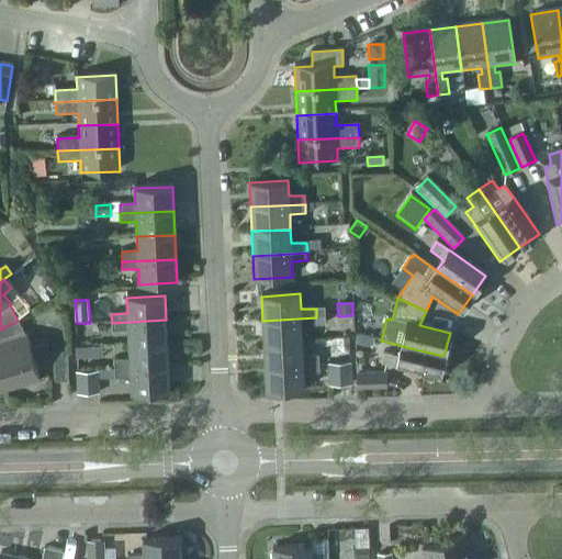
[(317,326),(316,317),(262,321),(263,345),(302,343),(301,327),(317,326)]
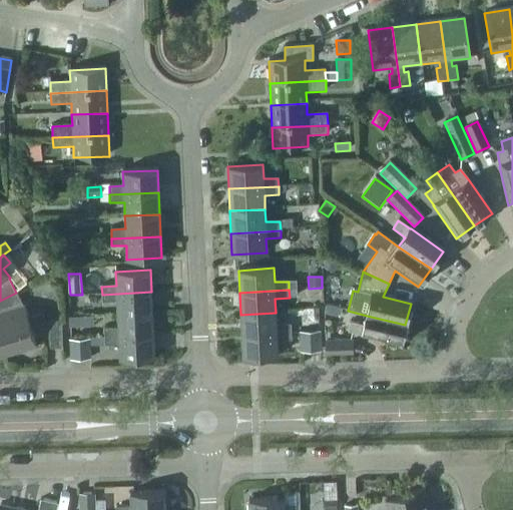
[(117,303),(117,316),(152,314),(151,292),(102,295),(102,303),(117,303)]
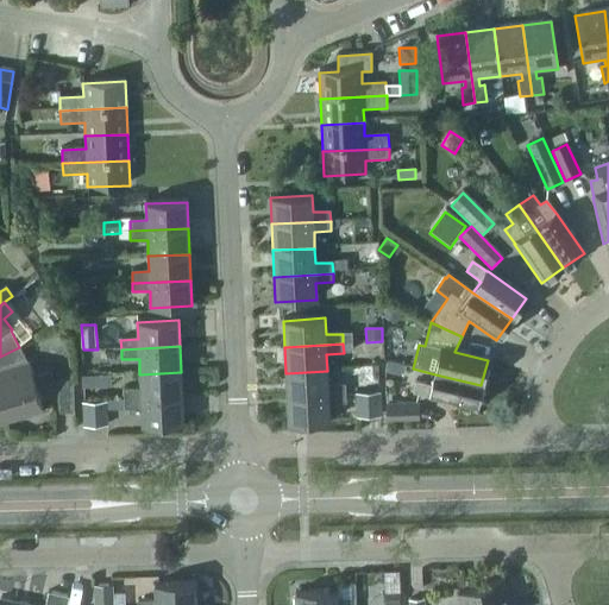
[(27,365),(19,347),(0,357),(0,398),(36,388),(33,378),(30,364),(27,365)]
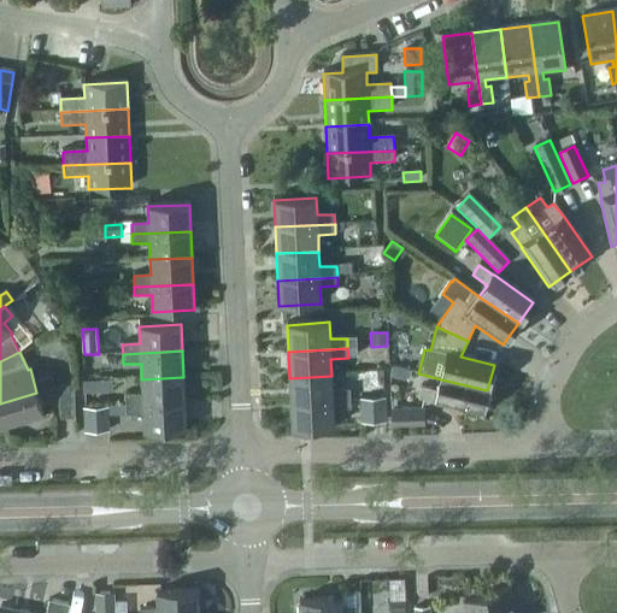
[(350,401),(350,390),(333,392),(331,376),(289,378),(291,405),(350,401)]
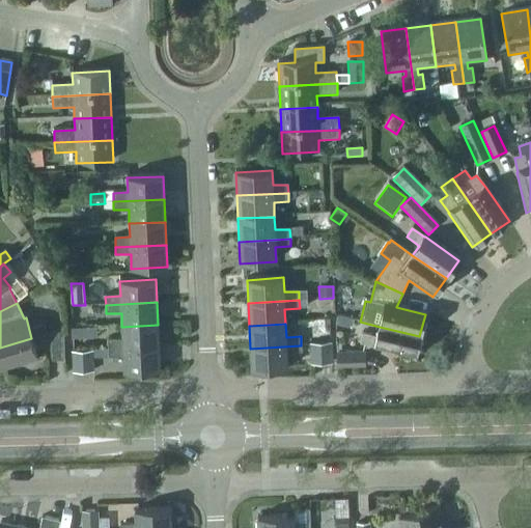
[(31,338),(47,334),(45,325),(29,330),(31,338)]
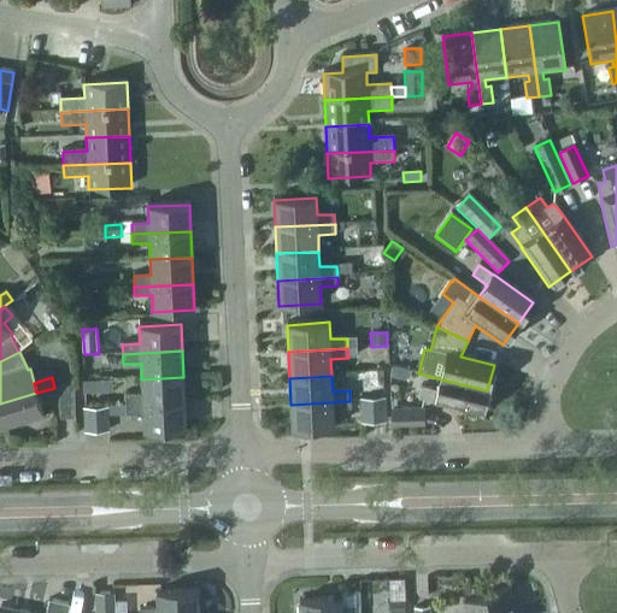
[(184,405),(183,378),(183,377),(141,379),(142,395),(124,396),(125,407),(184,405)]
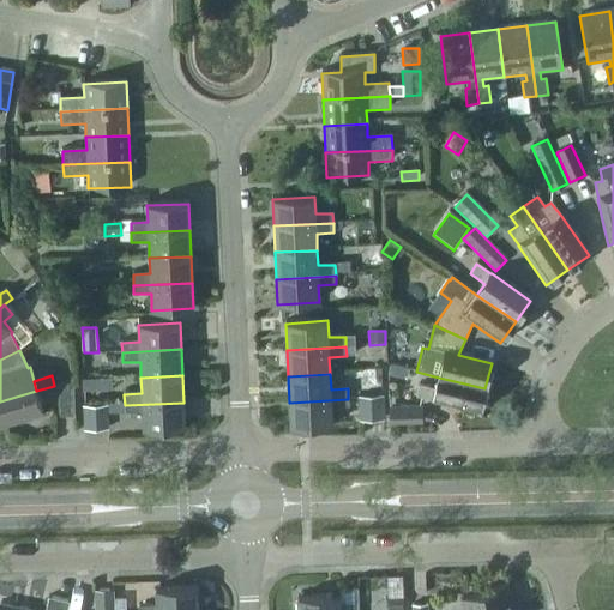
[(479,414),(485,388),(439,378),(435,390),(419,386),(416,398),(433,403),(433,402),(479,414)]
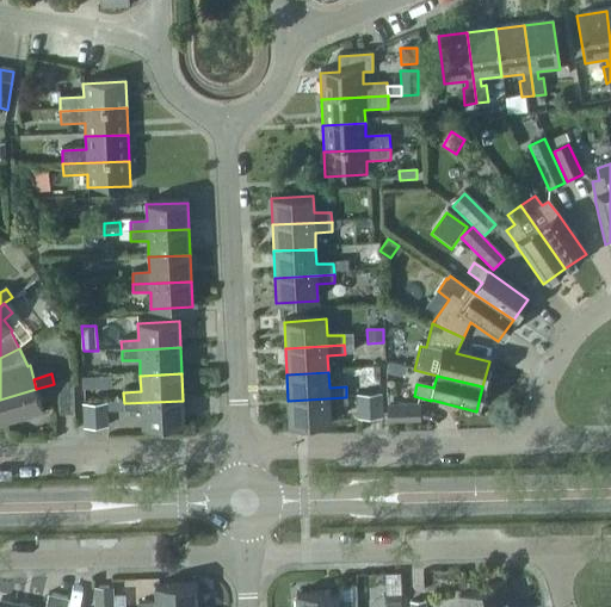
[(82,391),(99,390),(99,378),(81,379),(82,391)]
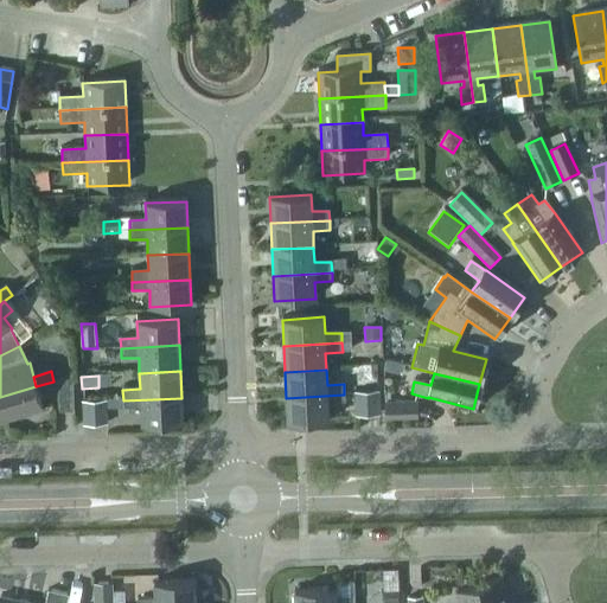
[(74,412),(72,379),(58,380),(59,412),(74,412)]
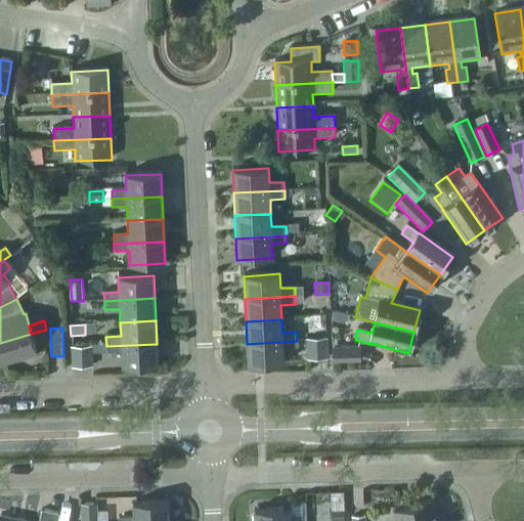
[(0,365),(37,355),(31,334),(0,343),(0,365)]
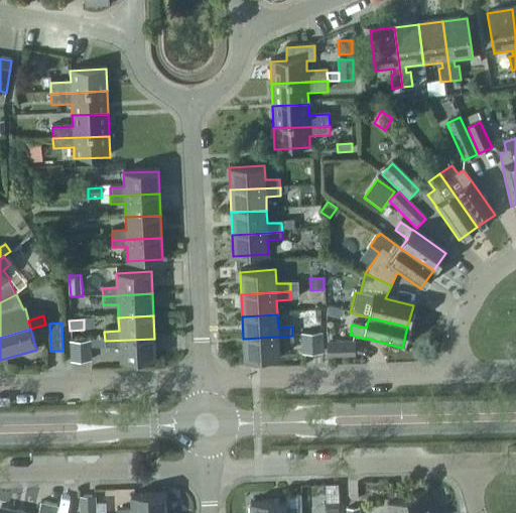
[(301,335),(302,354),(323,354),(321,335),(301,335)]
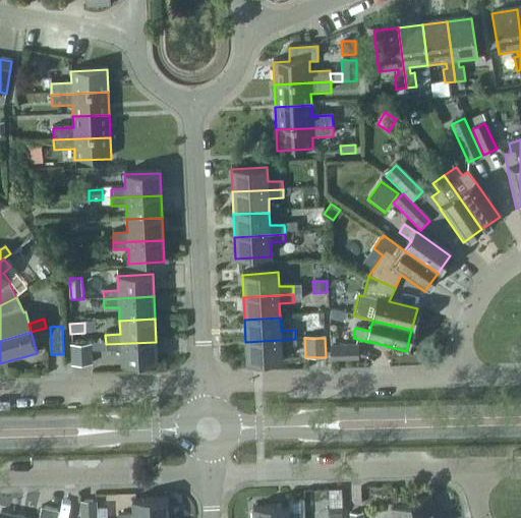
[(296,347),(295,339),(245,342),(246,363),(282,361),(281,347),(296,347)]
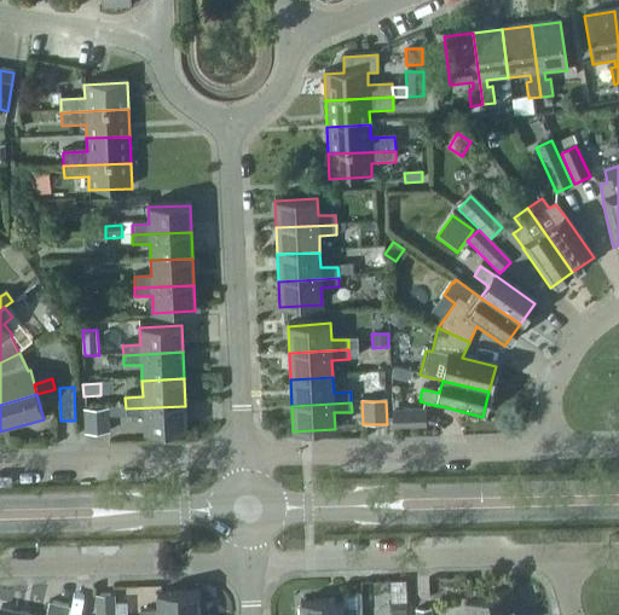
[(186,431),(185,406),(126,408),(126,417),(144,417),(144,434),(186,431)]
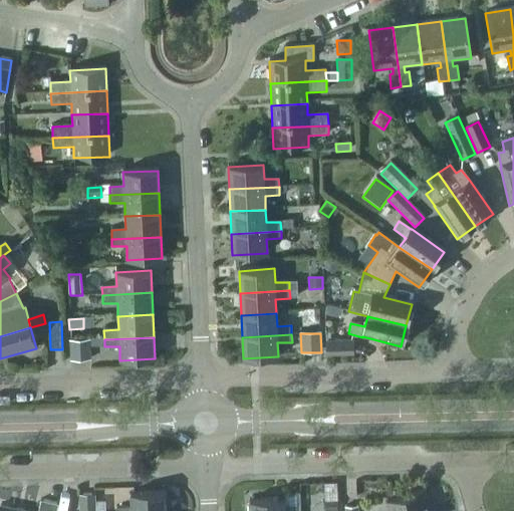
[(70,342),(71,361),(90,361),(90,341),(70,342)]
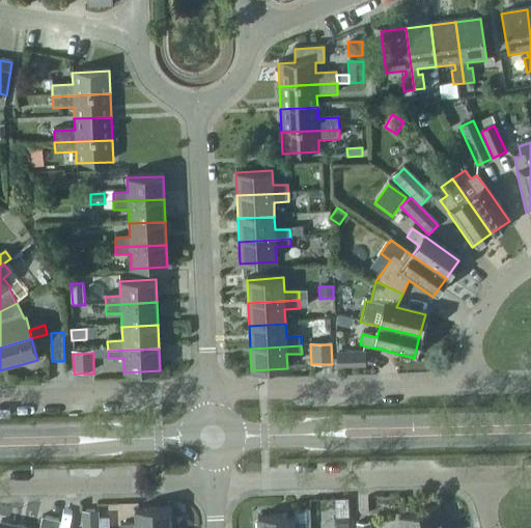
[(337,354),(337,367),(365,366),(364,353),(337,354)]
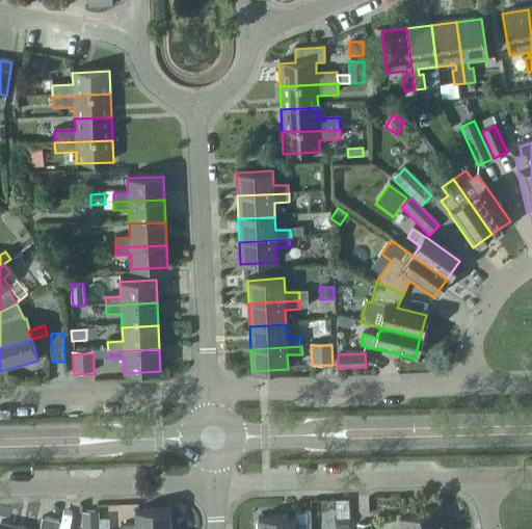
[(348,501),(335,502),(336,521),(348,520),(348,501)]
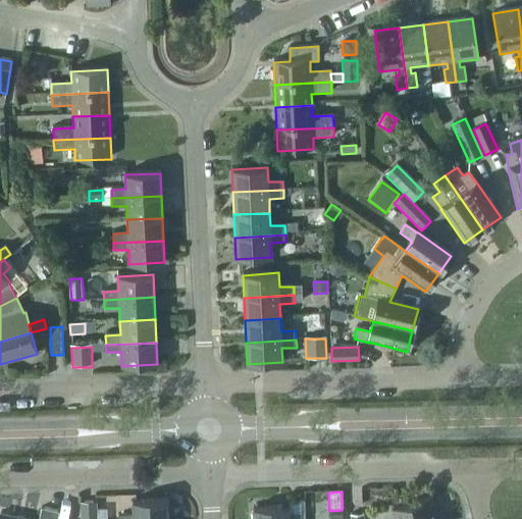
[(392,511),(393,518),(436,518),(431,500),(392,511)]
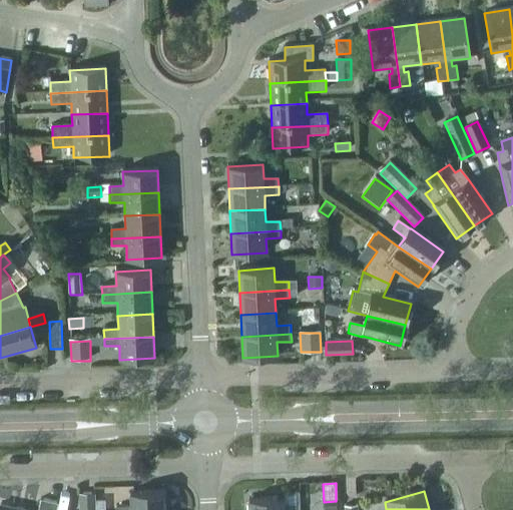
[(116,508),(116,509),(165,509),(165,492),(130,493),(130,507),(116,508)]
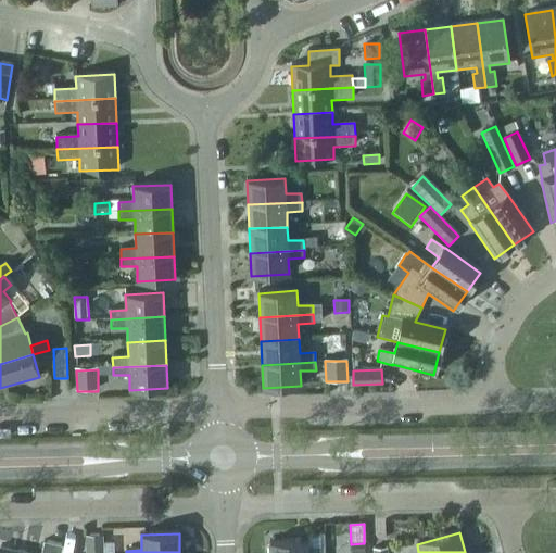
[(86,537),(86,552),(102,552),(102,537),(86,537)]
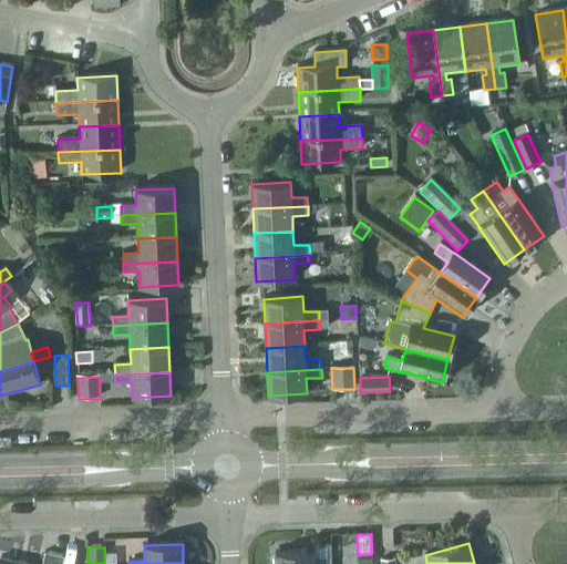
[(275,553),(275,563),(315,563),(313,552),(275,553)]
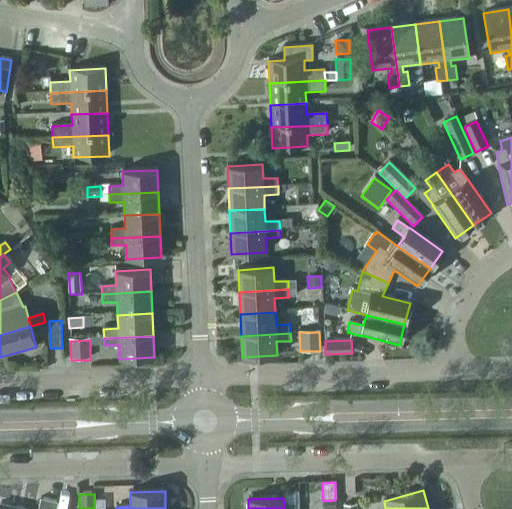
[(56,508),(58,503),(40,500),(38,508),(15,508),(0,505),(0,506),(0,508),(56,508)]
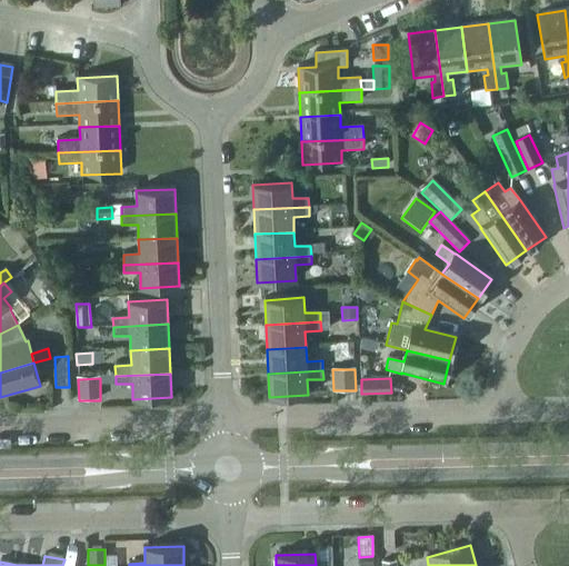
[(373,565),(372,556),(359,557),(359,565),(373,565)]
